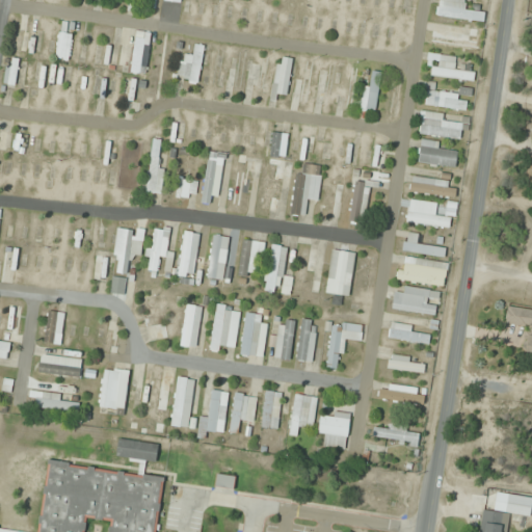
[(484,12),(464,10),(466,0),(439,0),(437,17),(483,22),(484,12)]
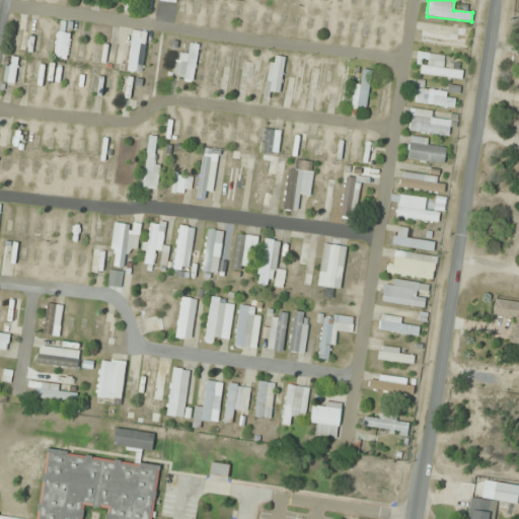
[(421,45),(465,50),(466,39),(453,36),(454,25),(423,22),(421,45)]
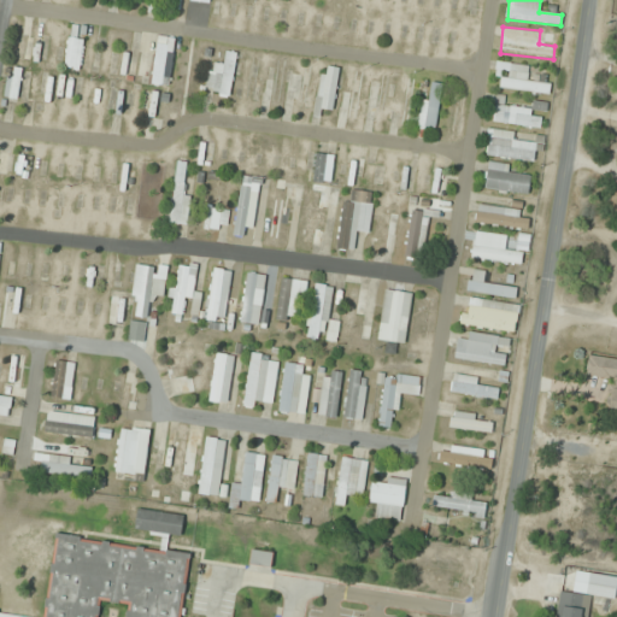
[(80,70),(86,40),(70,37),(64,66),(80,70)]
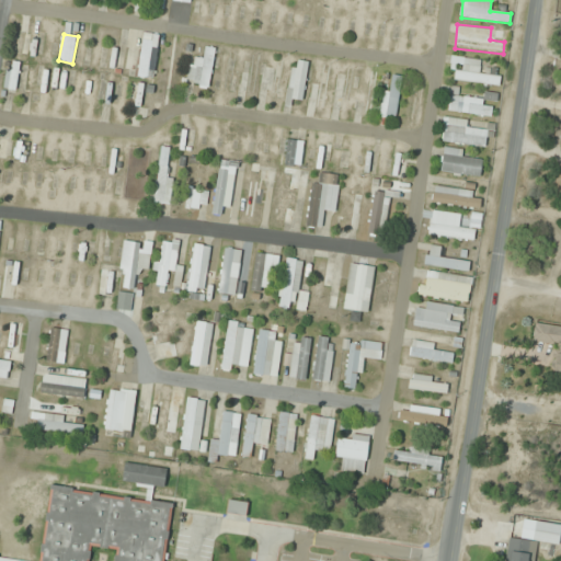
[(22,56),(27,41),(20,38),(14,54),(22,56)]
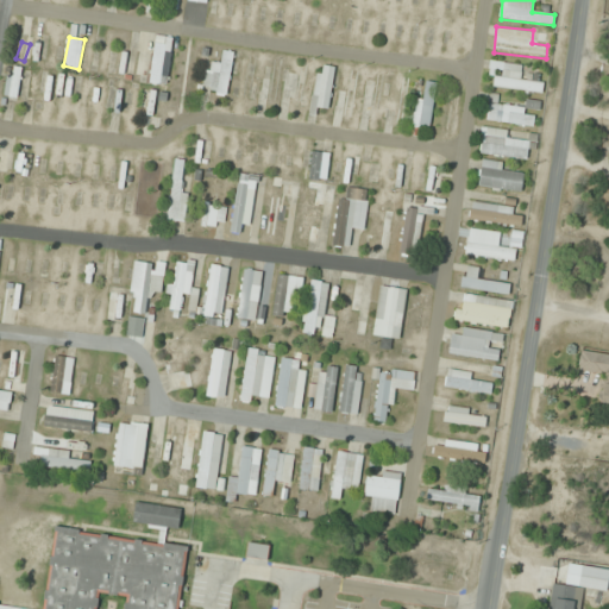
[(169,85),(171,44),(154,43),(151,85),(169,85)]
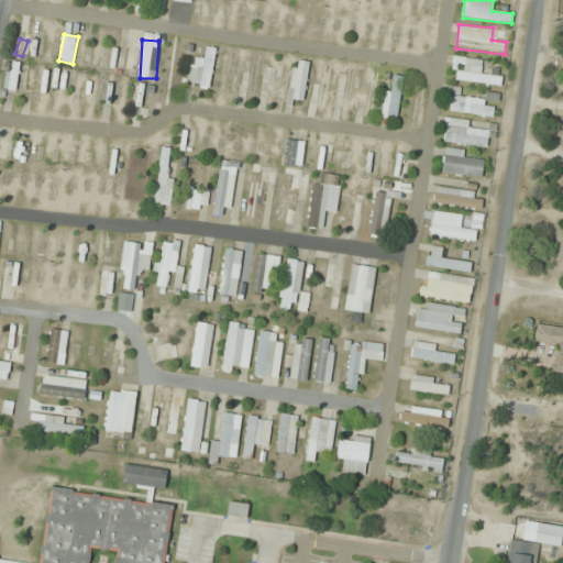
[(191,56),(188,86),(211,88),(216,48),(206,47),(205,58),(191,56)]
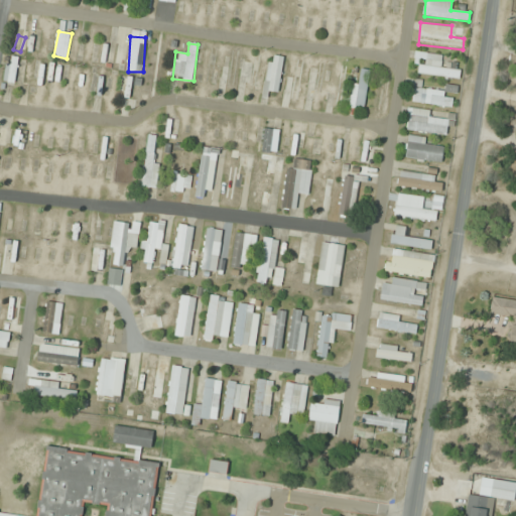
[(442,55),(418,51),(415,74),(460,80),(461,70),(440,67),(442,55)]
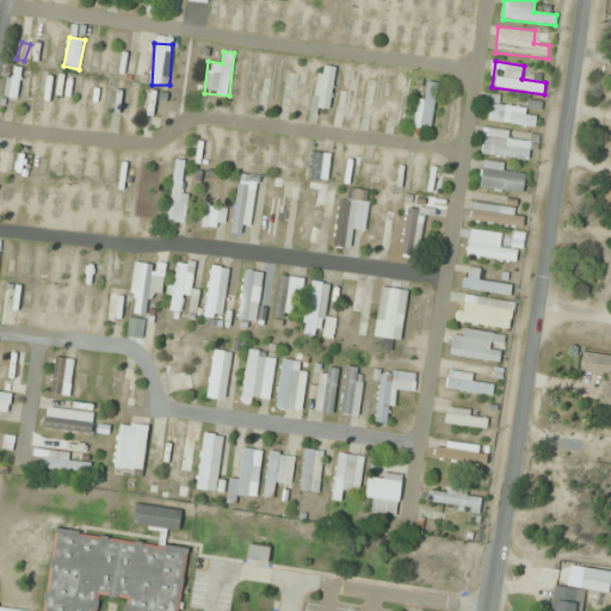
[(18,100),(24,68),(10,66),(4,98),(18,100)]
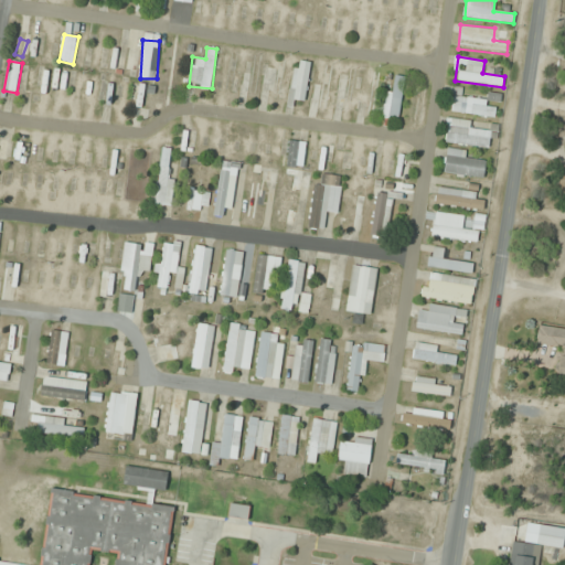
[(386,91),(383,117),(401,119),(404,76),(396,75),(394,92),(386,91)]
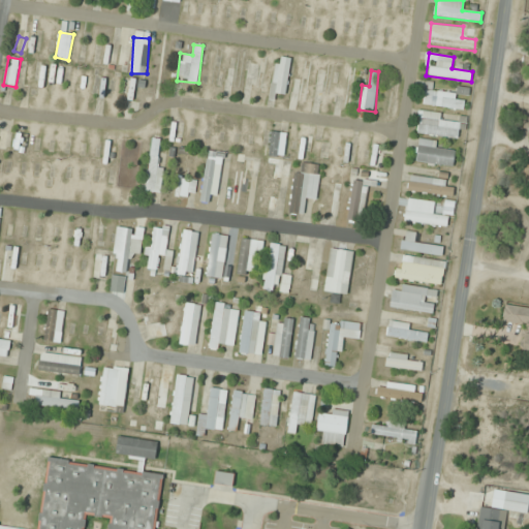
[(423,105),(463,110),(465,94),(424,90),(423,105)]
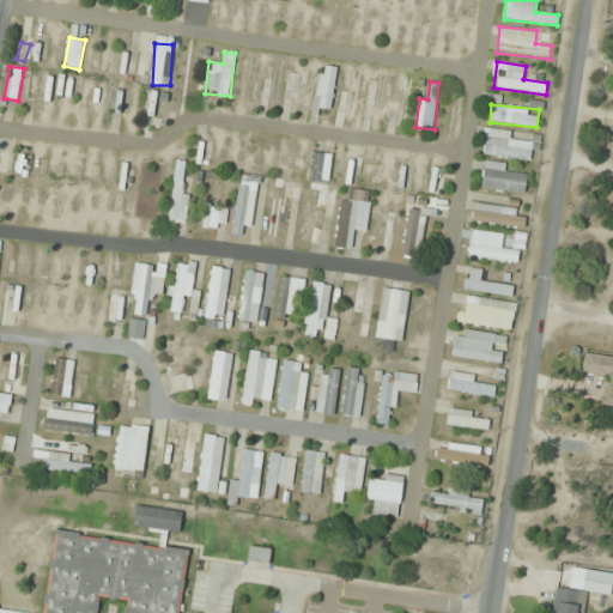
[(532,162),(534,143),(513,139),(514,132),(489,128),(484,155),(532,162)]
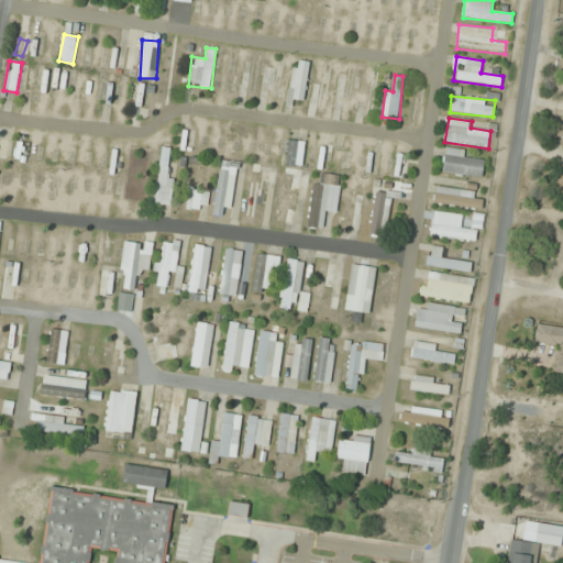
[(302,167),(305,141),(288,140),(285,166),(302,167)]
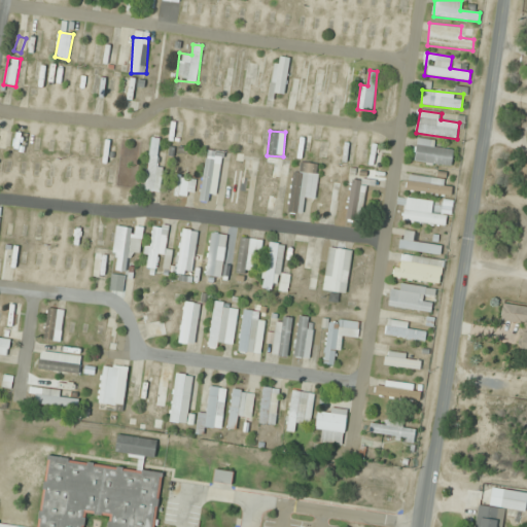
[(164,139),(151,138),(145,192),(156,194),(164,139)]
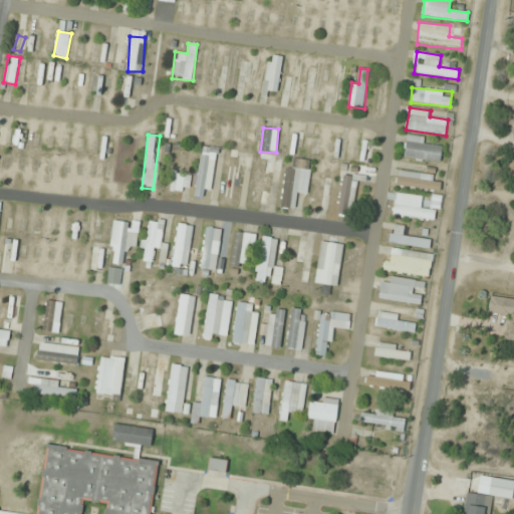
[(440,163),(444,142),(408,136),(404,157),(440,163)]
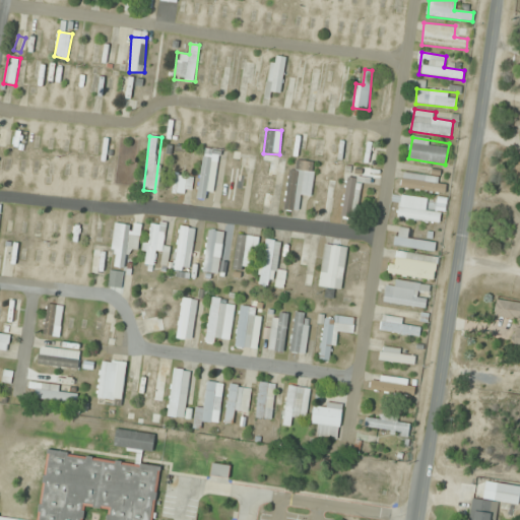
[(364,165),(375,165),(375,142),(364,142),(364,165)]
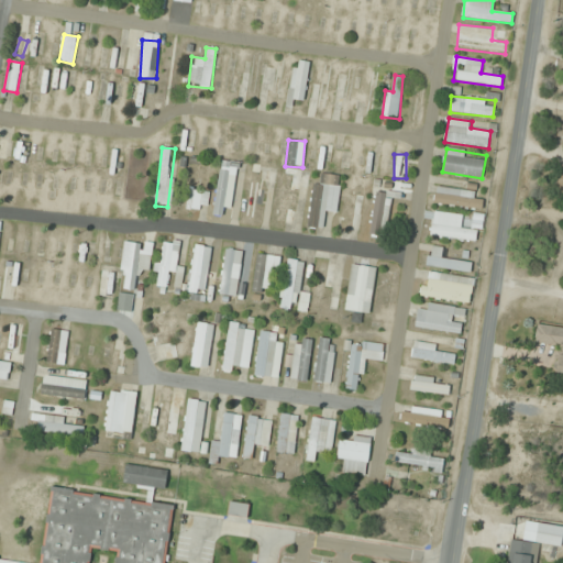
[(114,175),(124,161),(117,155),(107,169),(114,175)]
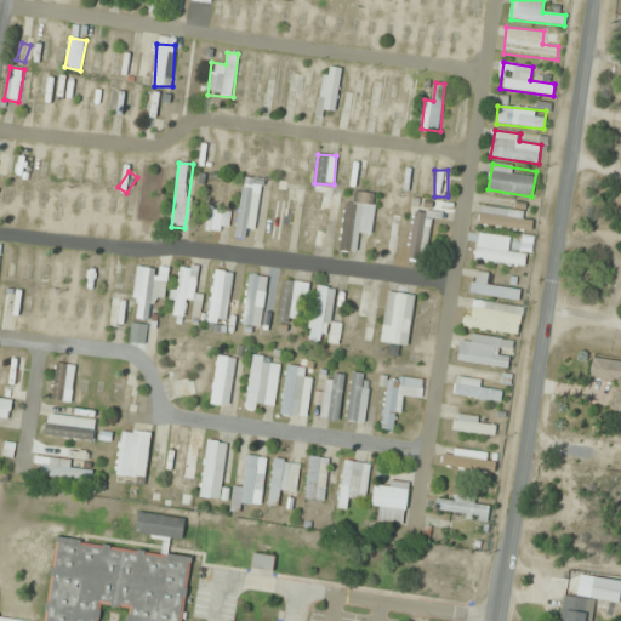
[(234,237),(245,239),(248,227),(257,229),(266,180),(245,176),(234,237)]
